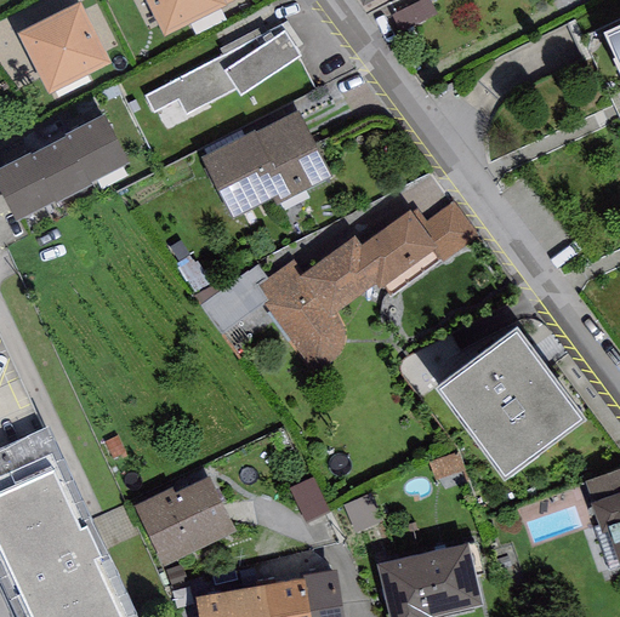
[(147,0),(165,36),(227,5),(226,3),(231,0),(147,0)]
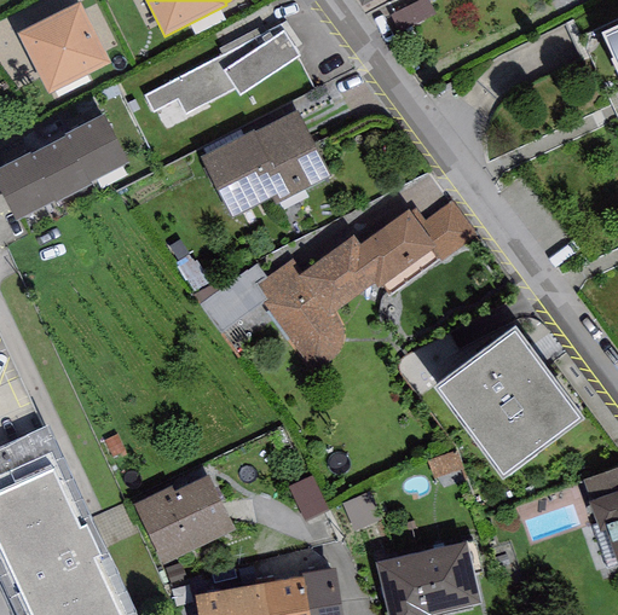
[(81,3),(18,34),(48,94),(111,63),(81,3)]
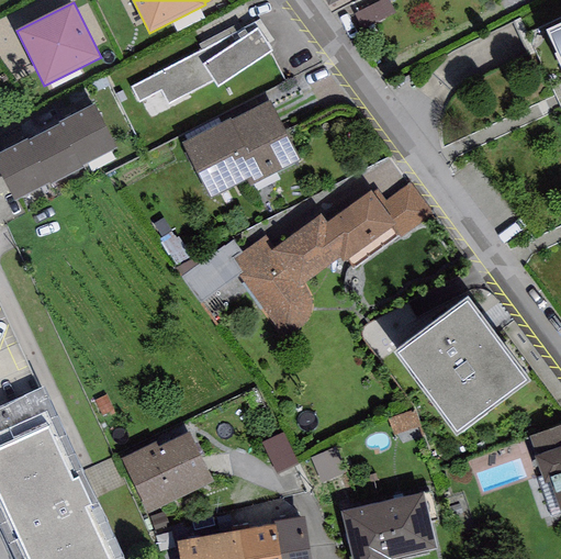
[(202,48),(132,85),(138,100),(161,87),(169,101),(214,79),(219,86),(273,49),(267,40),(273,35),(261,18),(240,28),(202,48)]
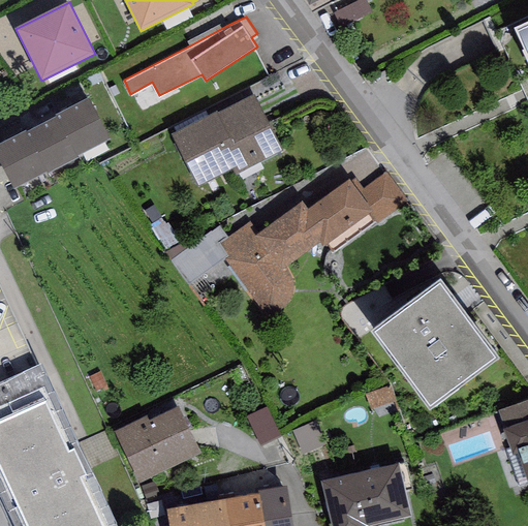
[(188,40),(190,45),(226,26),(223,22),(188,40)]
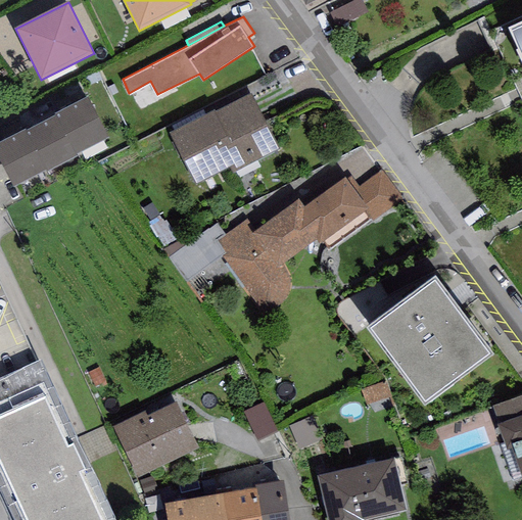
[(521,25),(509,31),(521,59),(521,25)]
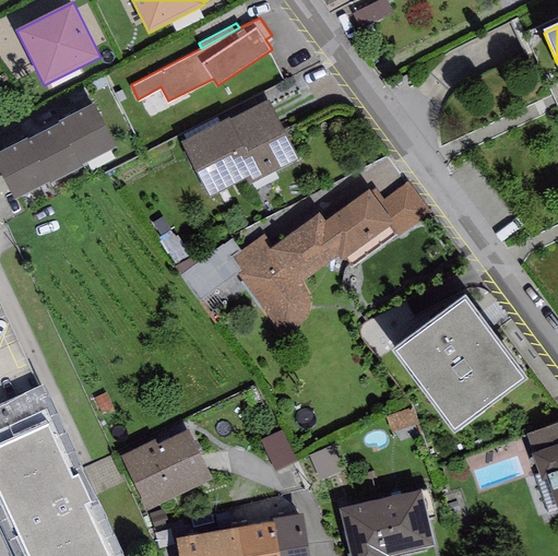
[(230,116),(181,141),(210,197),(246,178),(249,185),(299,158),(269,98),(232,118),(230,116)]
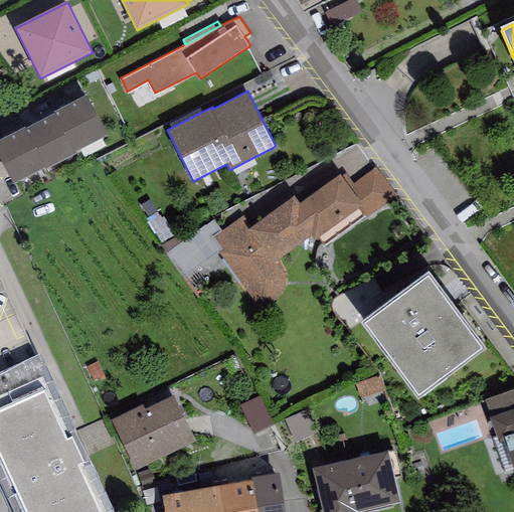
[(86,96),(54,112),(75,153),(108,136),(86,96)]
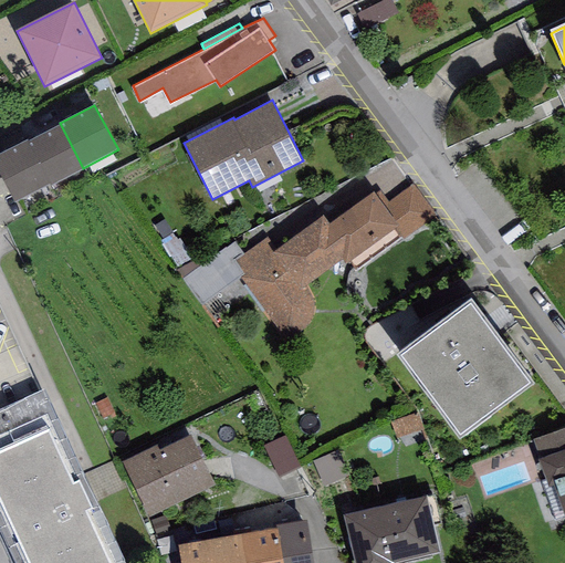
[(60,123),(28,139),(51,185),(83,168),(60,123)]
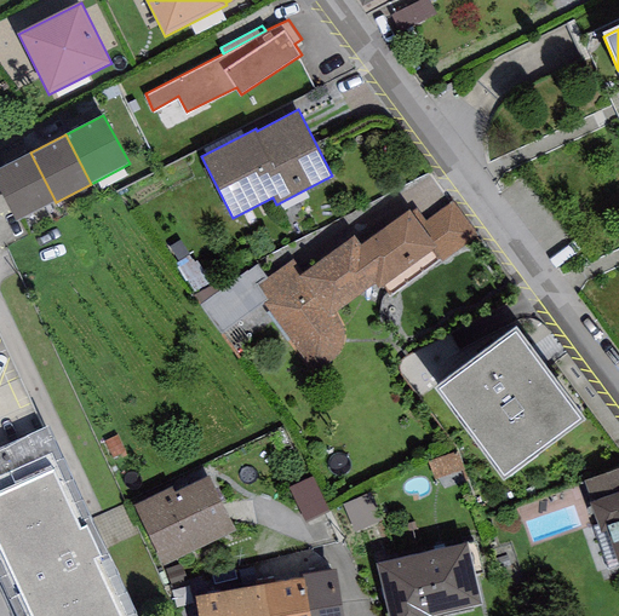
[(0,190),(17,223),(56,202),(30,153),(0,167),(0,190)]
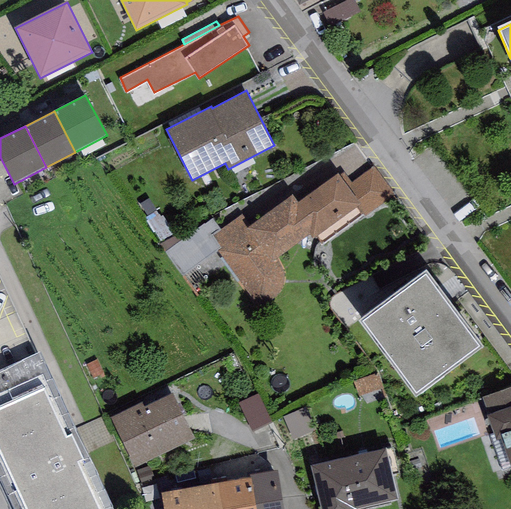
[(338,173),(297,203),(320,233),(316,235),(322,243),(363,213),(365,215),(394,193),(374,166),(347,185),(338,173)]
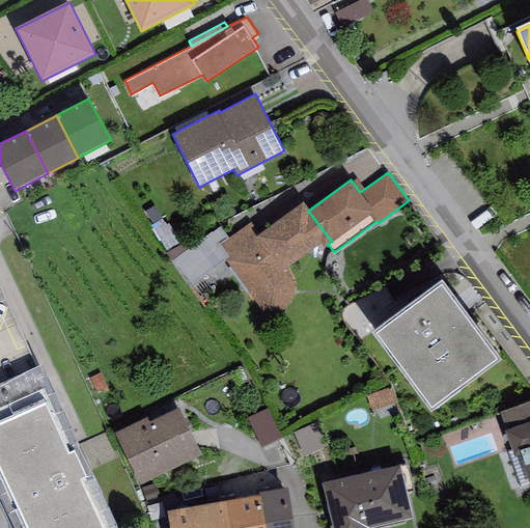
[(332,242),(308,211),(303,202),(260,233),(251,221),(230,237),(222,244),(231,256),(227,258),(265,312),(271,311),(278,310),(286,306),(289,302),(294,296),(295,288),(295,279),(293,273),(289,268),(287,267),(321,243),(325,248),(328,244),(332,242)]
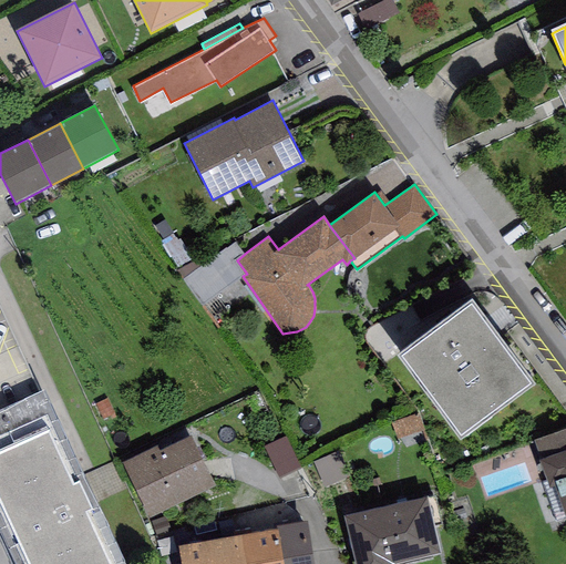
[(176,229),(162,239),(179,266),(194,256),(176,229)]
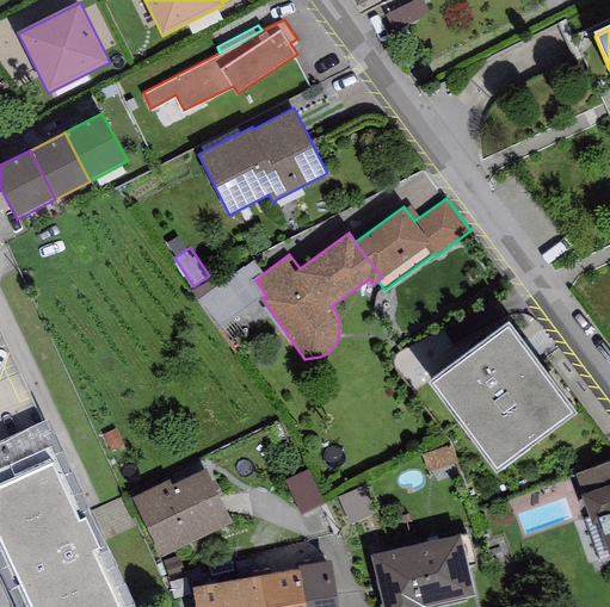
[(265,272),(254,258),(219,284),(198,299),(220,328),(262,297),(266,295),(256,280),(265,272)]
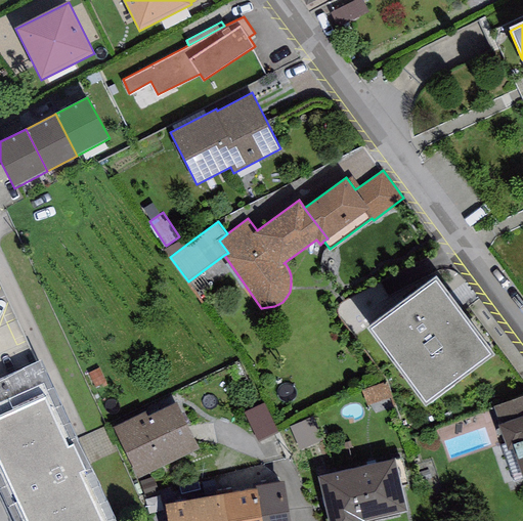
[(164,248),(170,257),(187,244),(184,236),(164,248)]
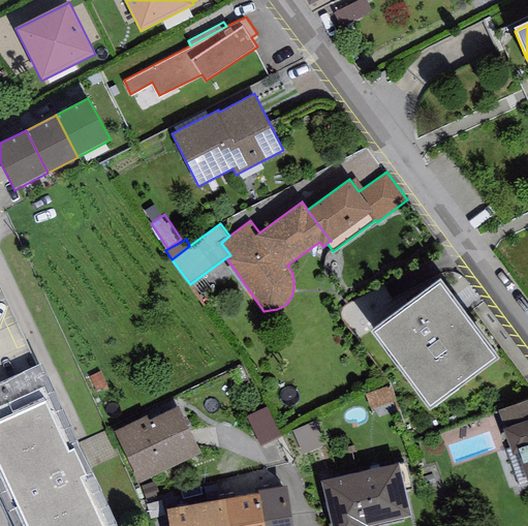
[(372,335),(431,414),(501,362),(441,283),(372,335)]
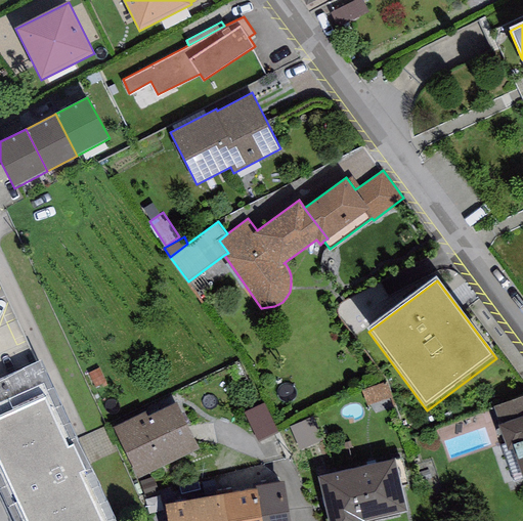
[(117,520),(42,360),(0,379),(0,489),(14,520),(117,520)]
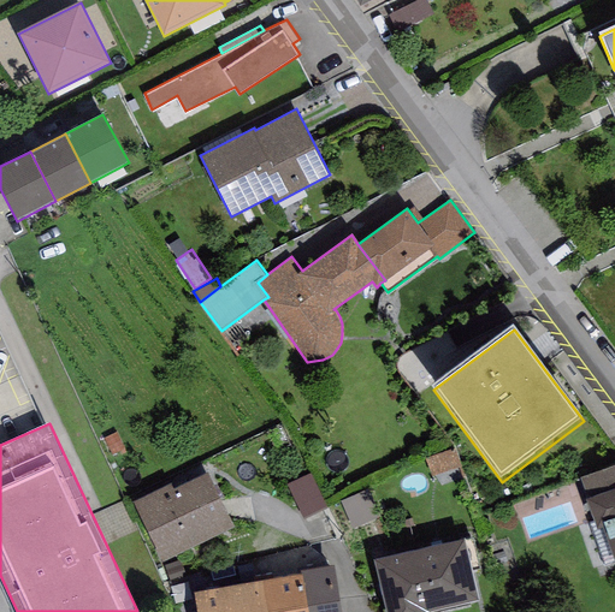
[(457,446),(425,456),(431,474),(463,464),(457,446)]
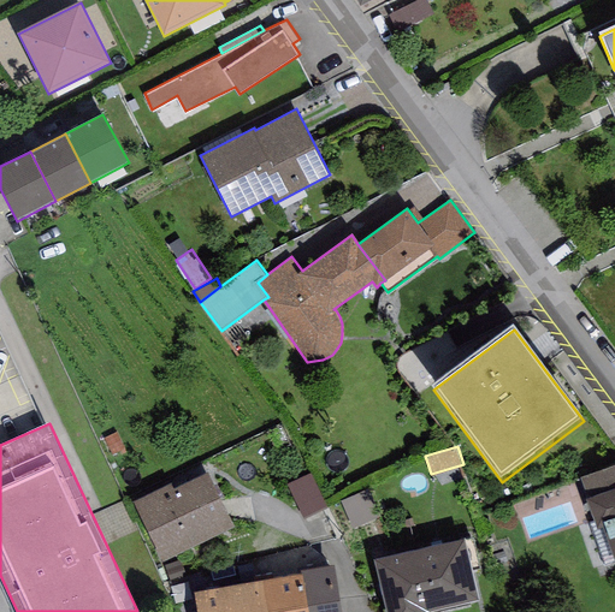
[(614,464),(581,477),(590,500),(614,489),(614,464)]
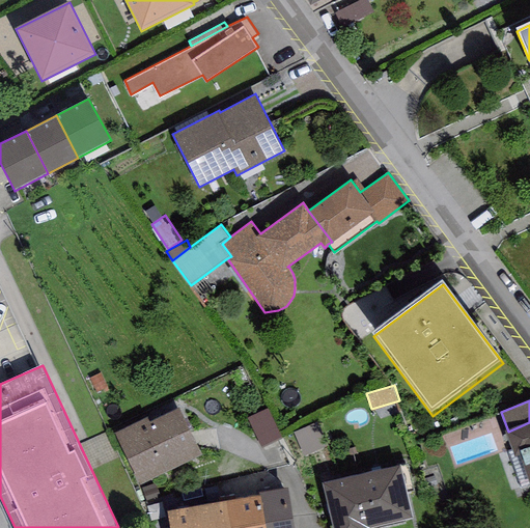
[(269,407),(247,417),(262,447),(284,437),(269,407)]
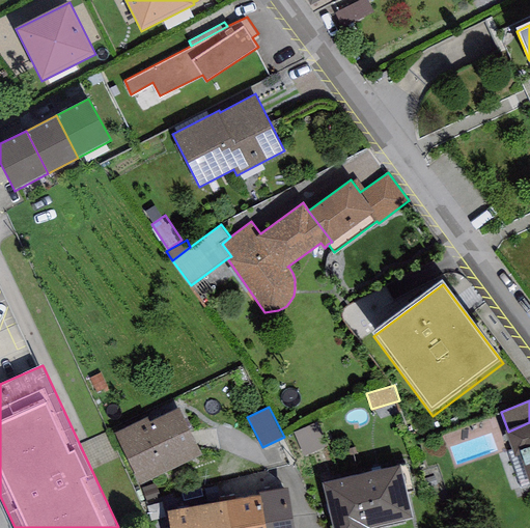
[(147,417),(115,433),(140,482),(202,453),(179,408),(150,421),(147,417)]
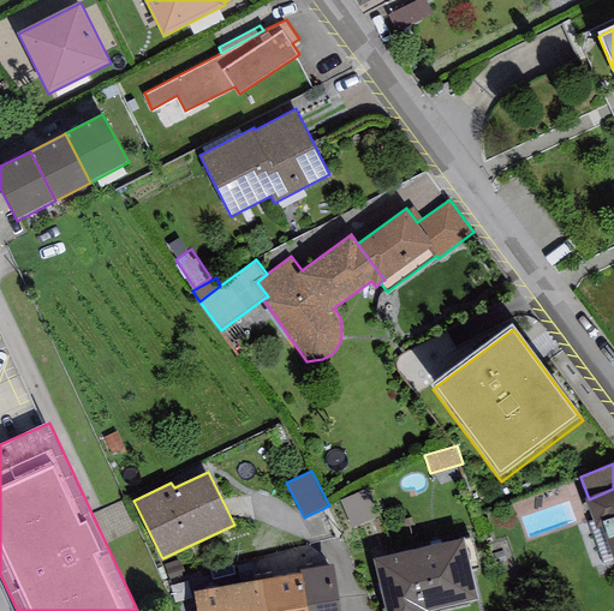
[(381,515),(368,486),(340,499),(352,527),(381,515)]
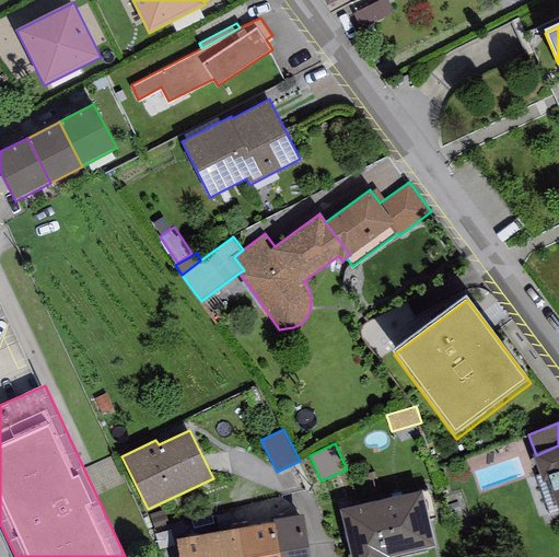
[(558,445),(536,455),(534,455),(543,479),(549,477),(558,505),(558,445)]
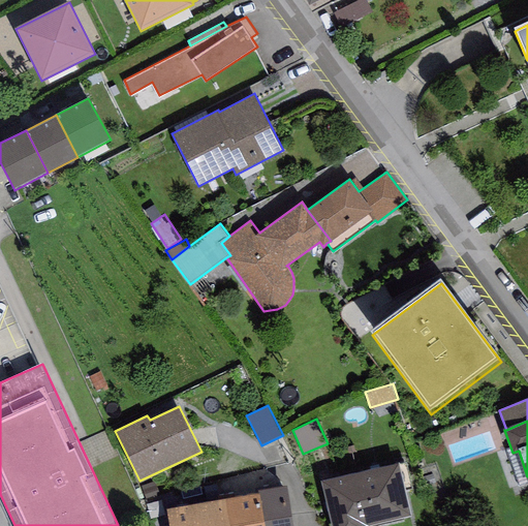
[(399,463),(321,481),(332,525),(369,525),(370,524),(410,515),(399,463)]
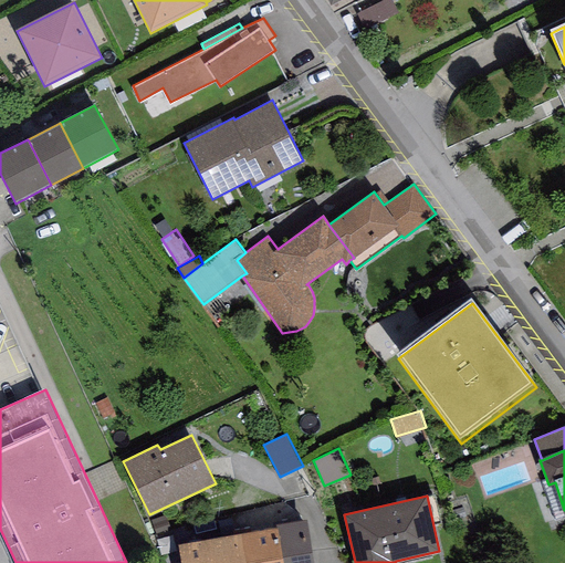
[(178,543),(180,562),(314,562),(307,521),(178,543)]
